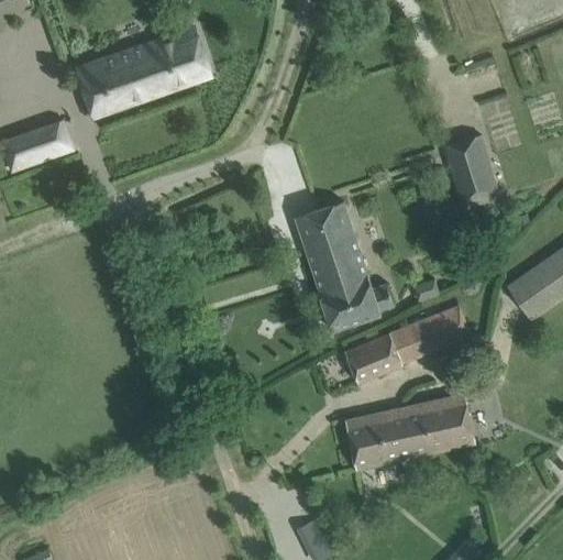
[(0,0),(0,20),(31,6),(28,0),(0,0)]
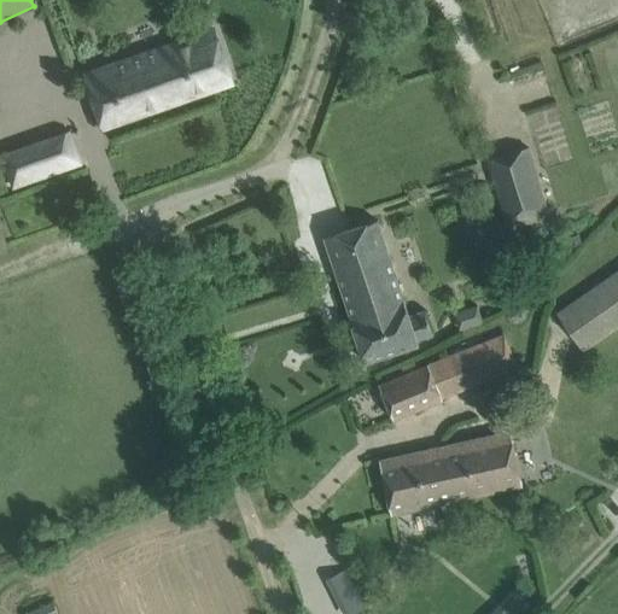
[(233,86),(225,63),(214,33),(85,79),(103,130),(233,86)]
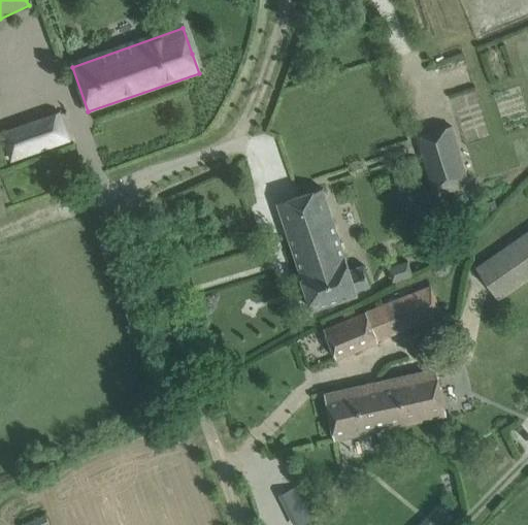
[(59,116),(2,135),(11,163),(68,142),(59,116)]
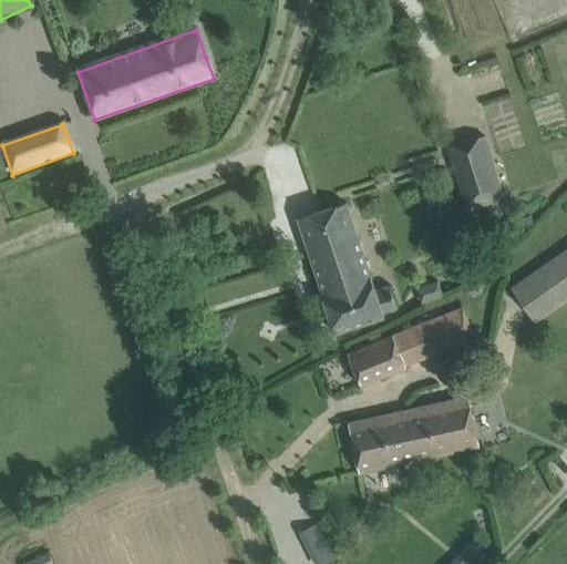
[(485,139),(449,151),(467,207),(501,197),(492,167),(494,167),(485,139)]
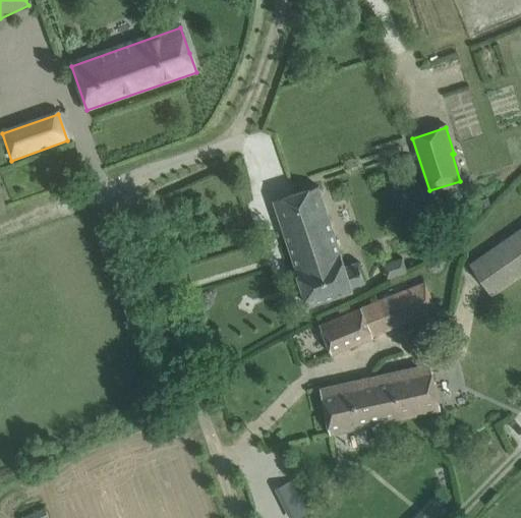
[(308,308),(328,301),(352,293),(351,290),(365,285),(358,266),(346,270),(317,188),(274,203),(308,308)]
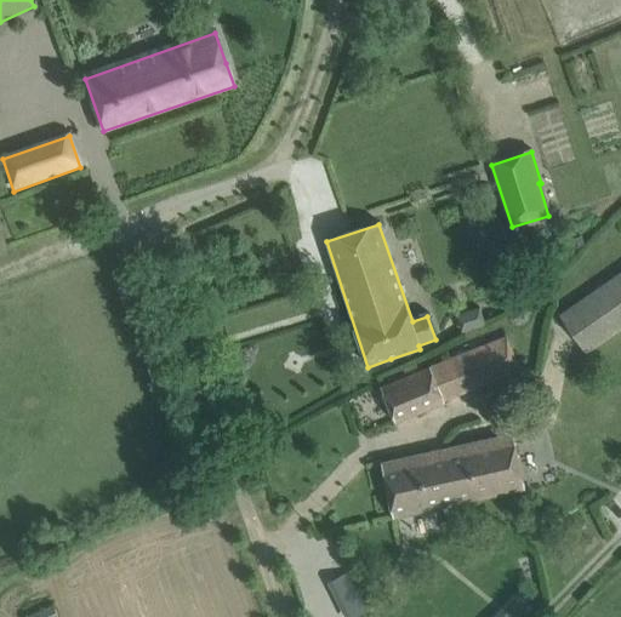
[(587,355),(597,348),(620,330),(620,276),(560,319),(587,355)]
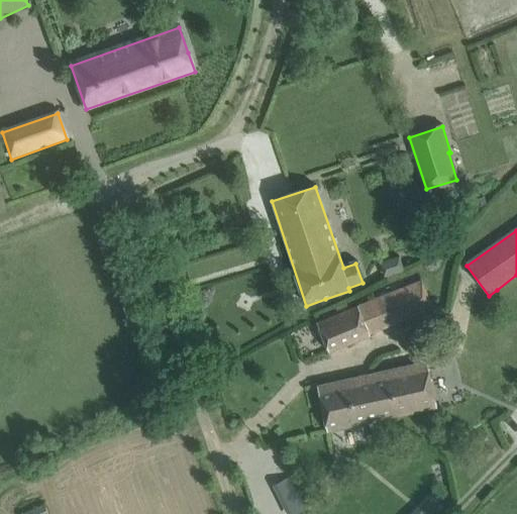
[(404,273),(400,259),(383,265),(387,278),(404,273)]
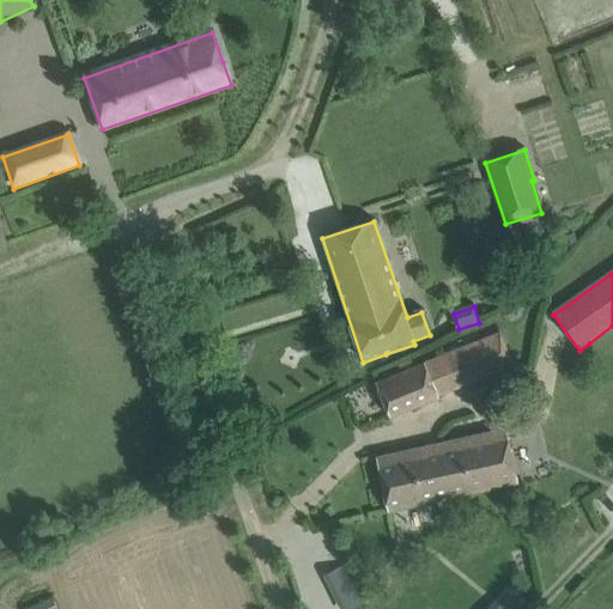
[(390,419),(412,410),(438,400),(438,397),(514,367),(501,335),(398,376),(376,384),(390,419)]
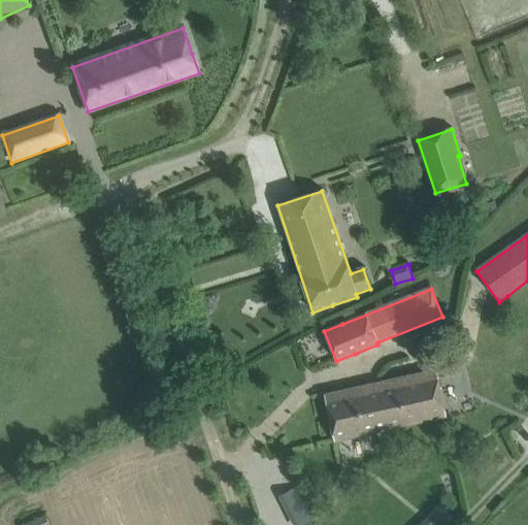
[(334,443),(354,438),(447,418),(436,371),(324,397),(334,443)]
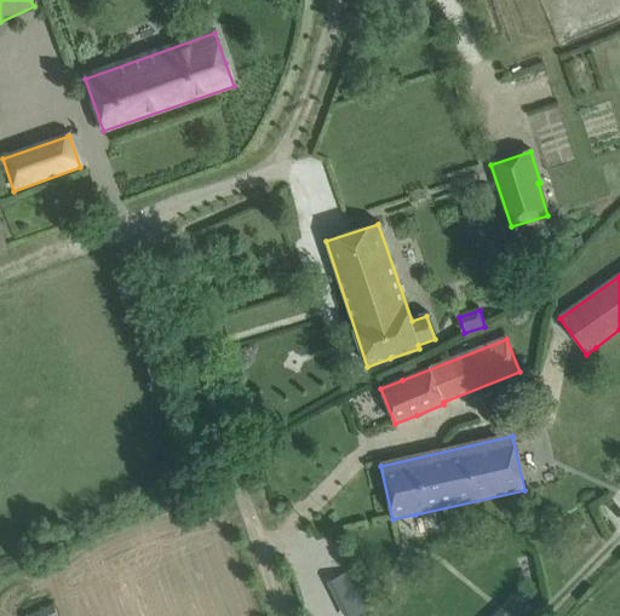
[(326,579),(344,615),(361,615),(369,611),(346,569),(326,579)]
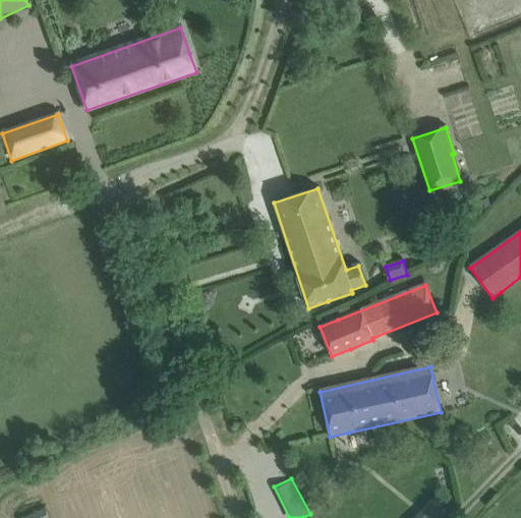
[(433,502),(419,517),(442,517),(447,513),(433,502)]
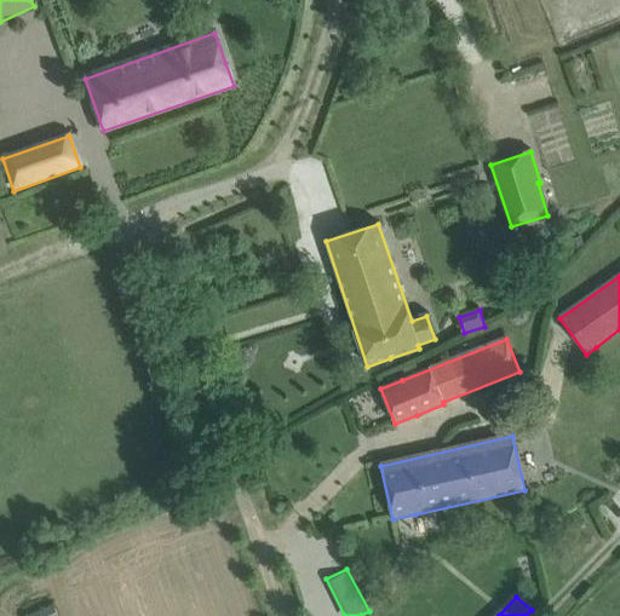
[(56,615),(52,605),(30,615),(56,615)]
